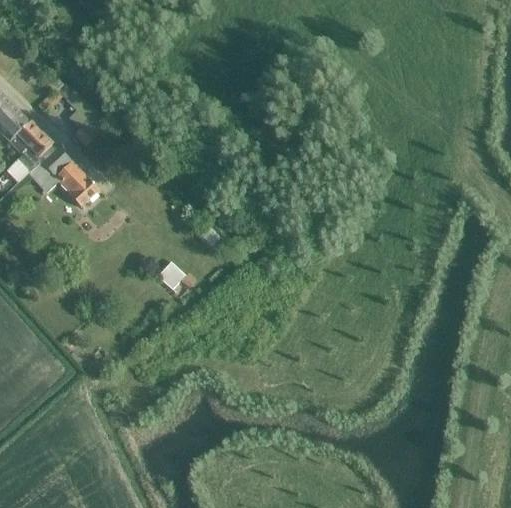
[(54,74),(46,82),(55,91),(63,83),(54,74)]
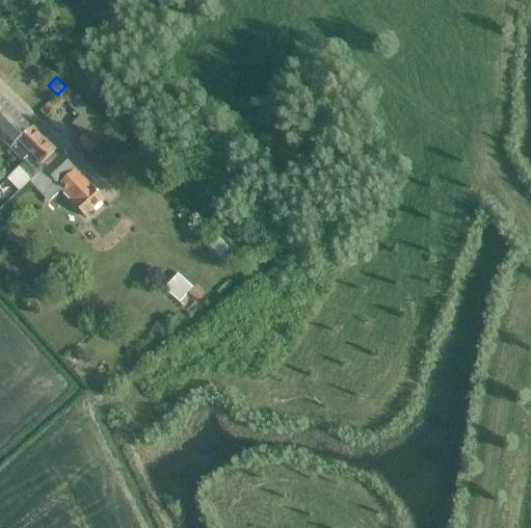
[(0,99),(0,138),(8,148),(8,147),(28,129),(0,99)]
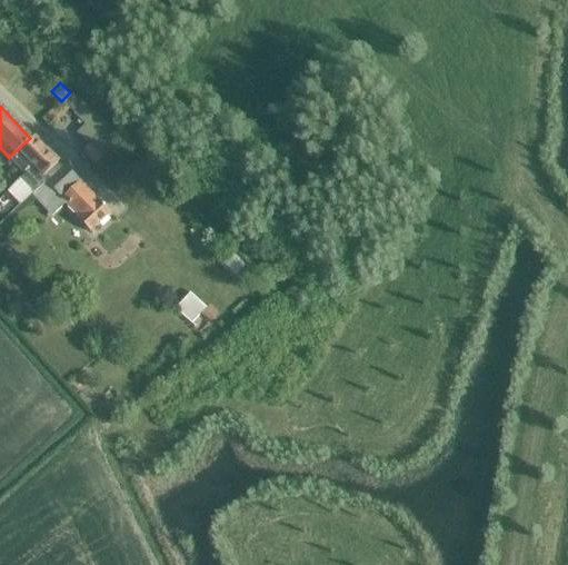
[(30,192),(59,165),(56,160),(55,161),(31,137),(30,138),(9,157),(25,172),(7,189),(20,202),(30,192)]
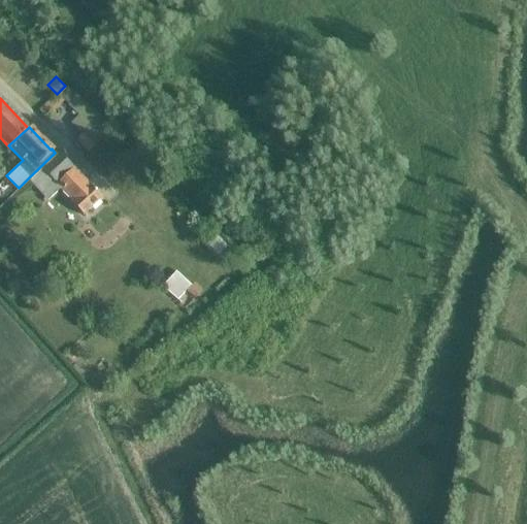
[(68,167),(55,153),(28,178),(45,197),(57,187),(53,182),(68,167)]
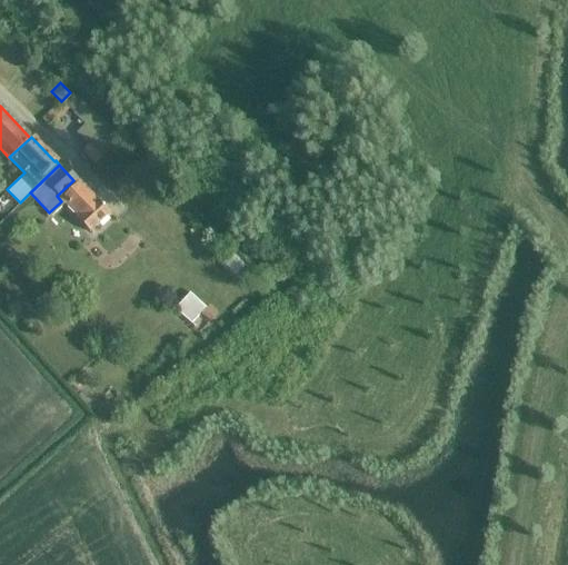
[(87,229),(107,210),(78,180),(61,196),(77,212),(73,216),(87,229)]
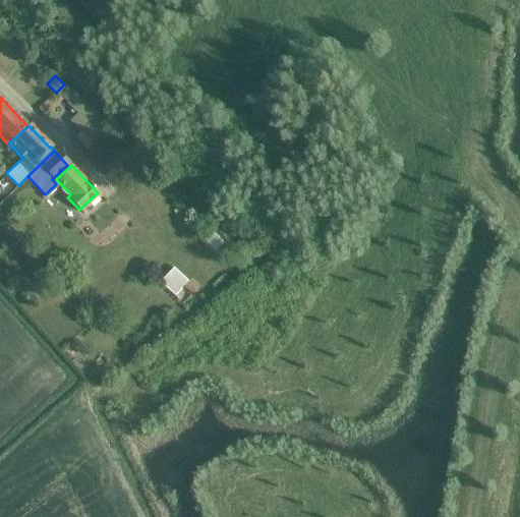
[(182,282),(185,279),(172,268),(160,282),(172,293),(182,282)]
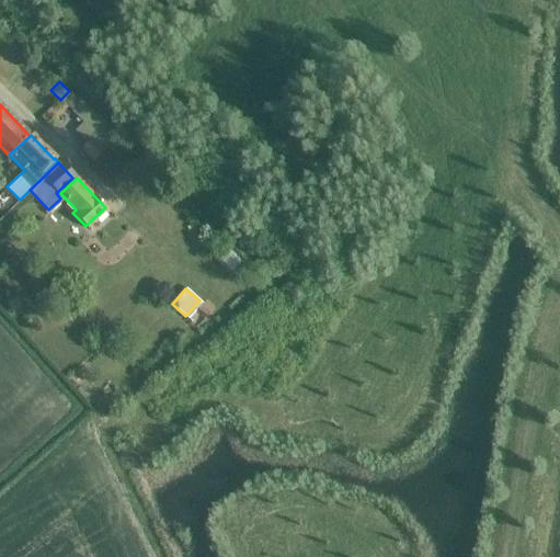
[(200,300),(196,304),(205,311),(214,303),(204,295),(200,300)]
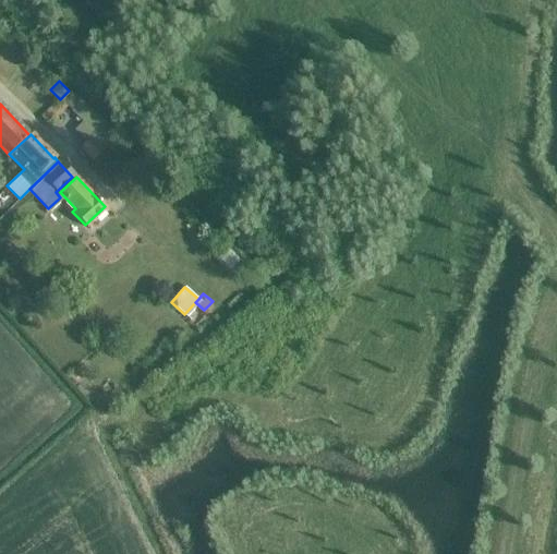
All buildings are outlined.
